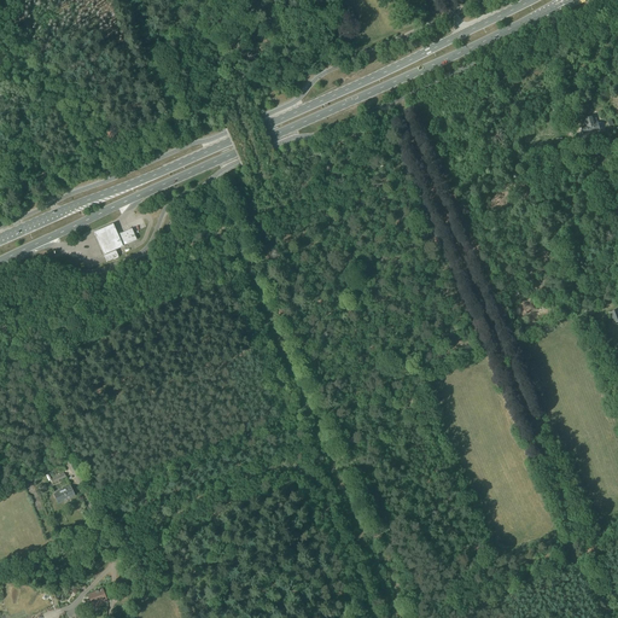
[(594,118),(594,117),(584,120),(586,127),(582,128),(584,135),(600,130),(599,130),(602,129),(600,123),(598,123),(596,118),(594,118)]
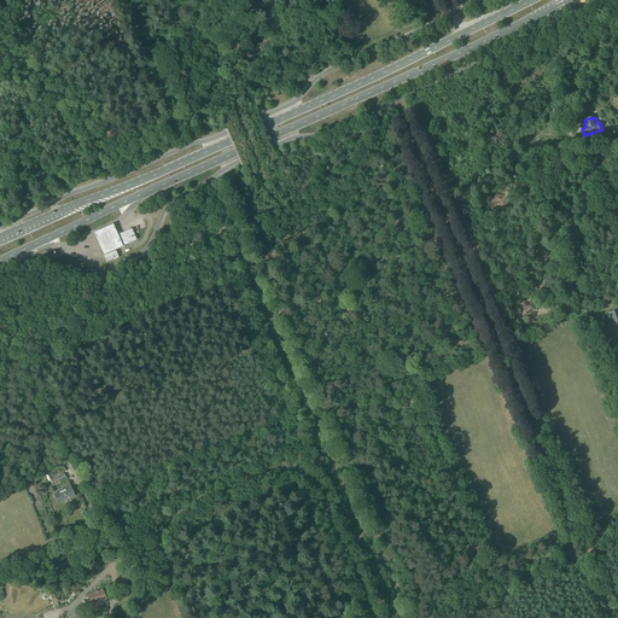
[(593,170),(614,164),(612,158),(592,164),(593,170)]
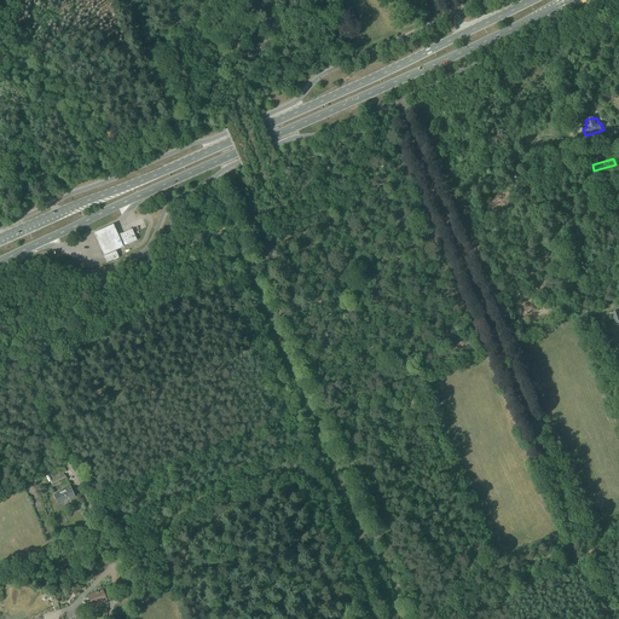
[(111,225),(92,233),(94,238),(99,249),(103,258),(122,248),(115,232),(114,230),(111,225)]
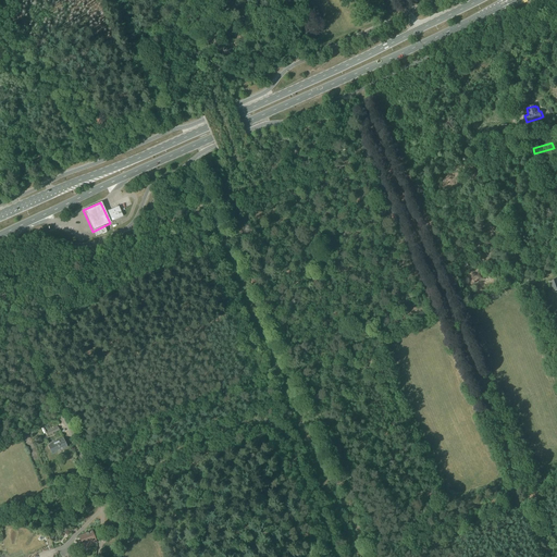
[(123,217),(119,207),(108,211),(104,212),(109,223),(110,222),(123,217)]
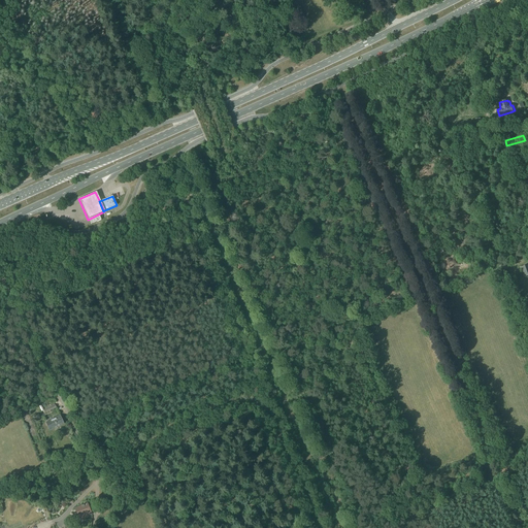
[(91,224),(100,220),(100,218),(98,215),(89,219),(90,222),(91,224)]
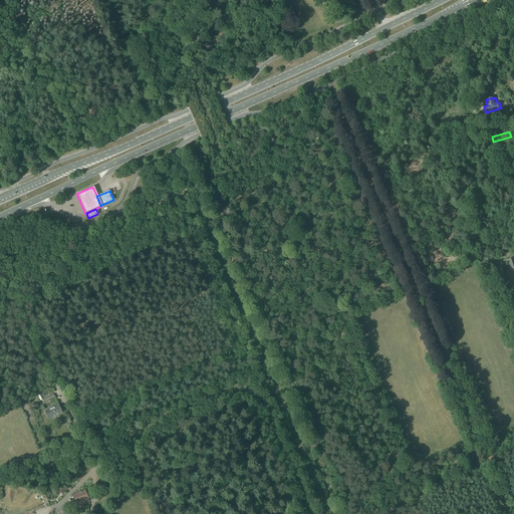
[(44,402),(55,397),(53,394),(42,399),(44,402)]
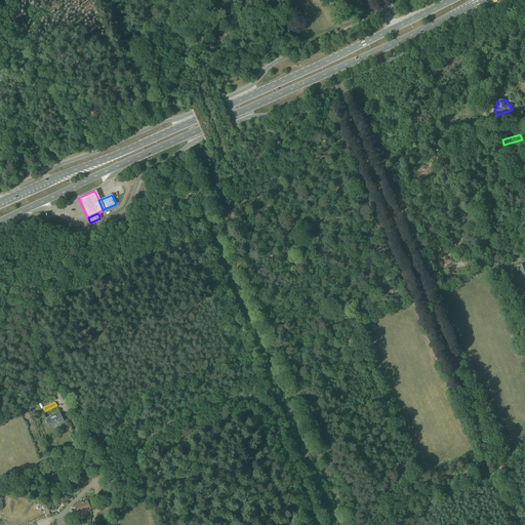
[(49,428),(63,421),(59,414),(46,420),(49,428)]
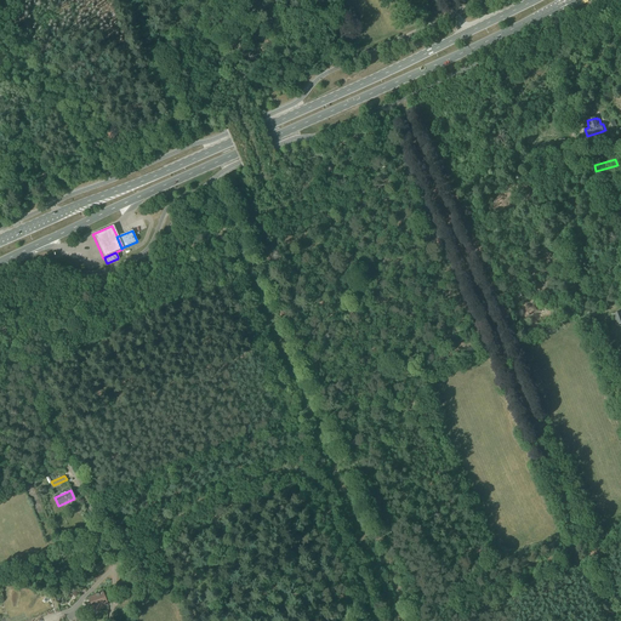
[(95,610),(107,605),(106,603),(107,602),(103,592),(89,598),(92,608),(93,608),(95,610)]
